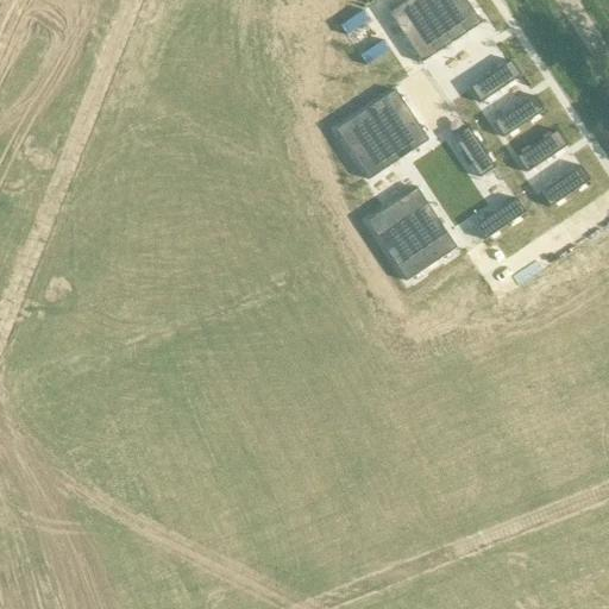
[(465,0),(409,0),(389,14),(422,64),(482,24),(465,0)]
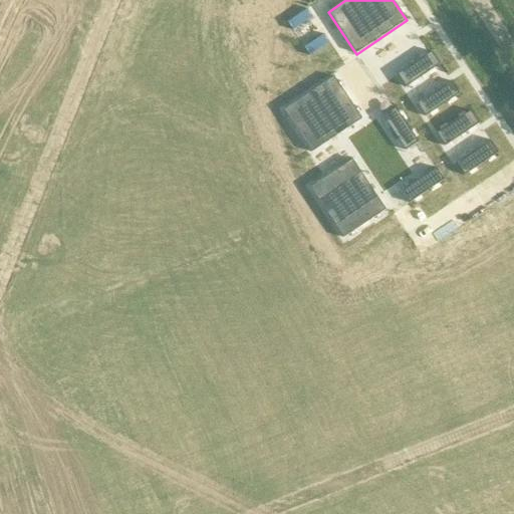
[(432,52),(398,75),(406,87),(440,65),(432,52)]
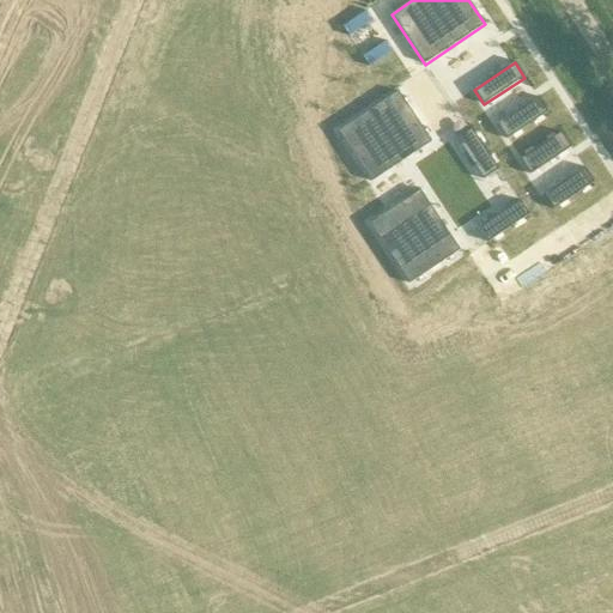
[(398,92),(339,132),(372,182),(432,143),(398,92)]
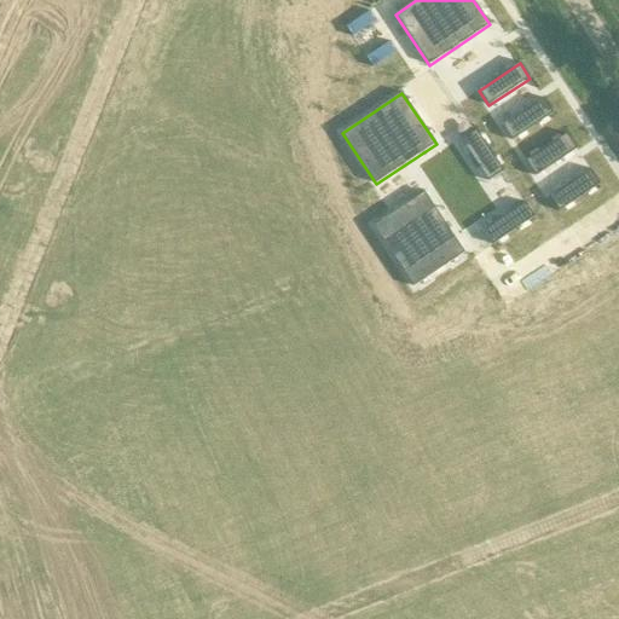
[(543,98),(502,126),(512,140),(553,114),(543,98)]
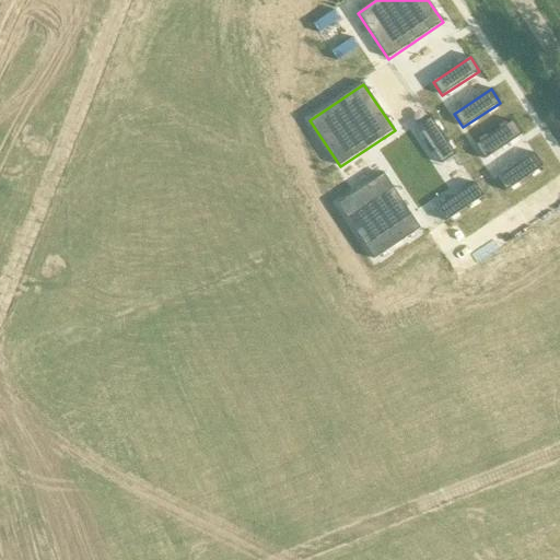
[(431,118),(417,127),(442,164),(455,155),(431,118)]
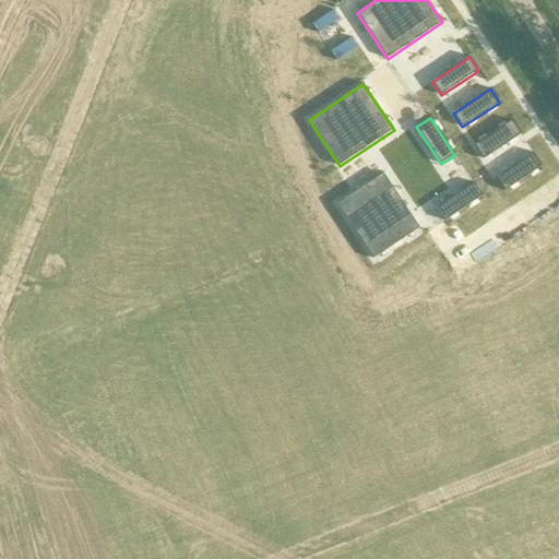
[(512,120),(475,145),(484,159),(521,134),(512,120)]
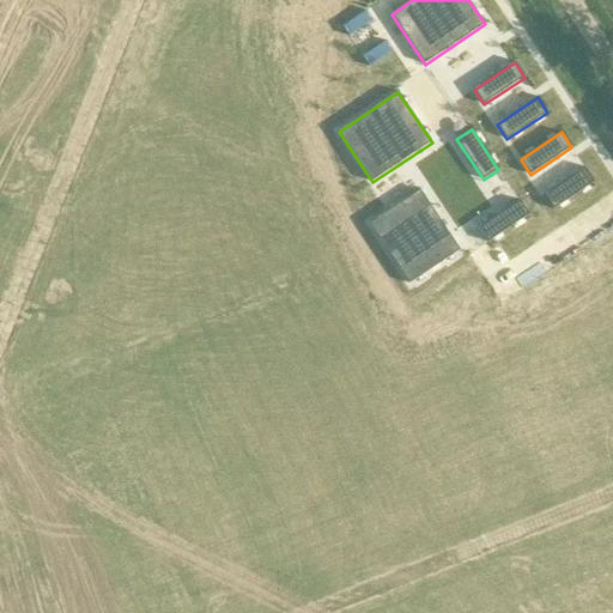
[(584,168),(544,194),(554,210),(594,182),(584,168)]
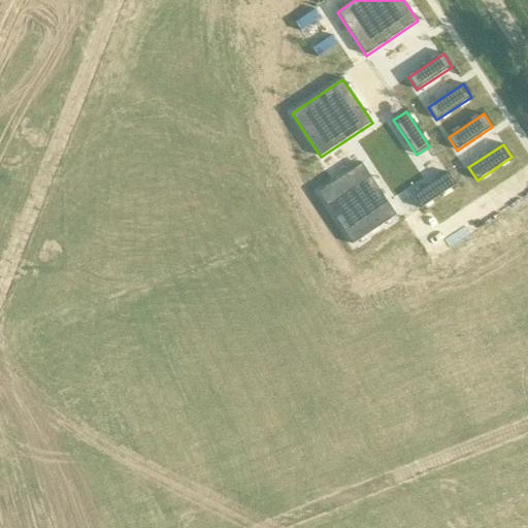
[(362,164),(319,193),(353,244),(396,216),(362,164)]
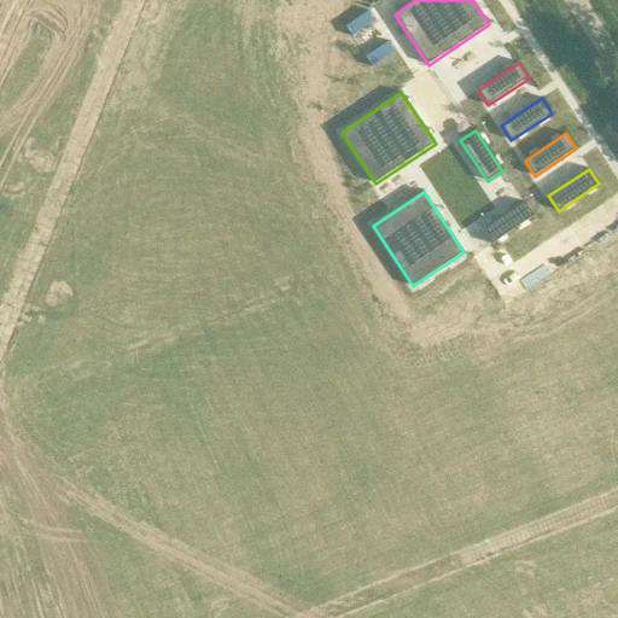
[(523,202),(482,229),(493,245),(534,217),(523,202)]
